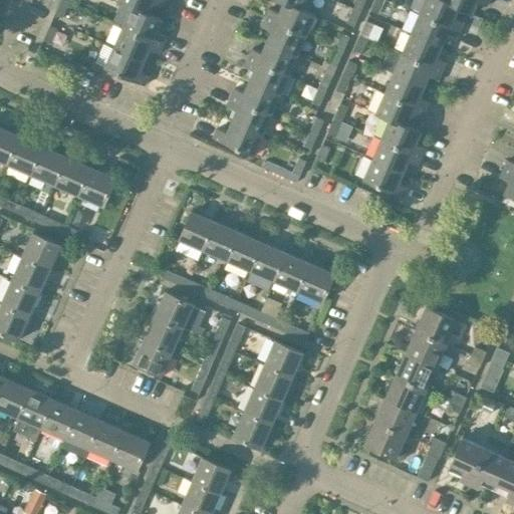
[(62,0),(60,0),(54,14),(62,17),(68,3),(62,0)]
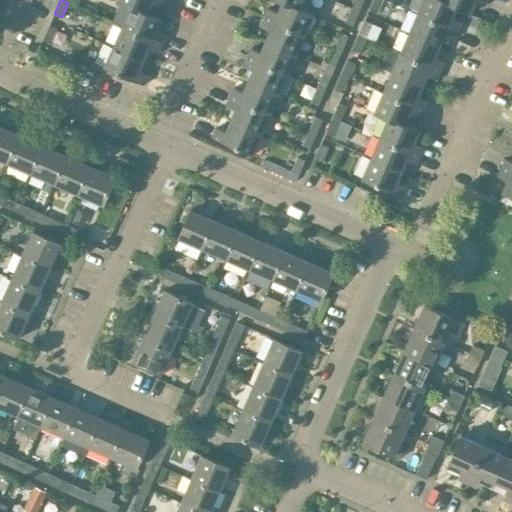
[(164,0),(116,0),(116,2),(130,8),(146,15),(147,13),(151,3),(161,7),(164,0)]
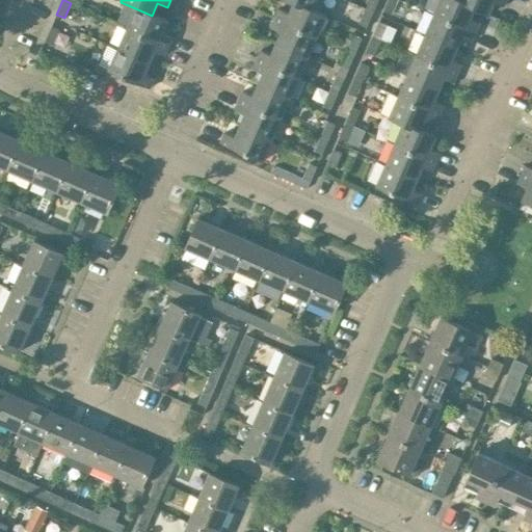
[(286,0),(293,3),(310,10),(311,8),(314,0),(286,0)]
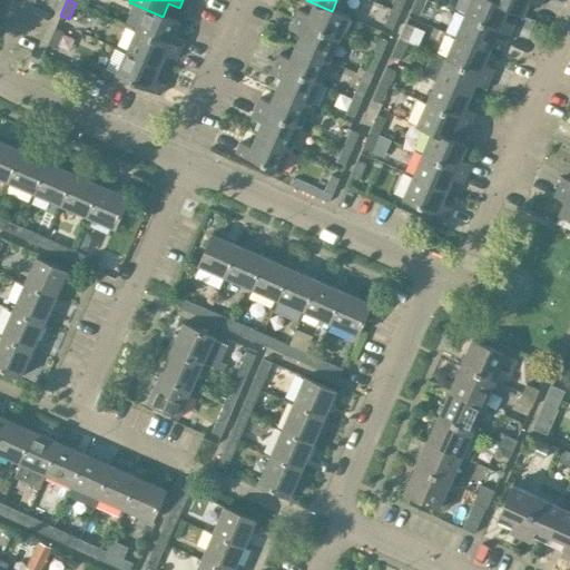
[(395,0),(391,9),(400,13),(404,0),(395,0)]
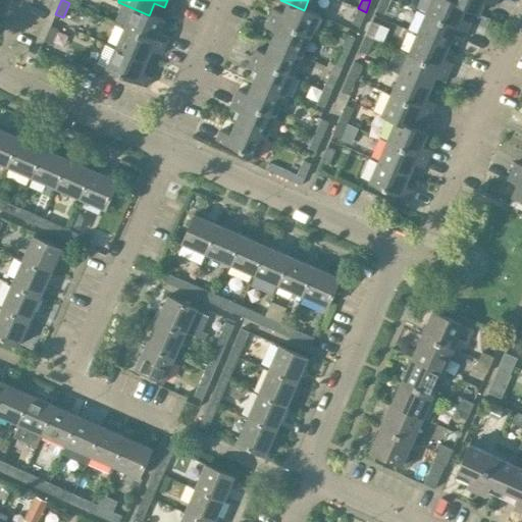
[(380,0),(376,10),(383,14),(389,0),(380,0)]
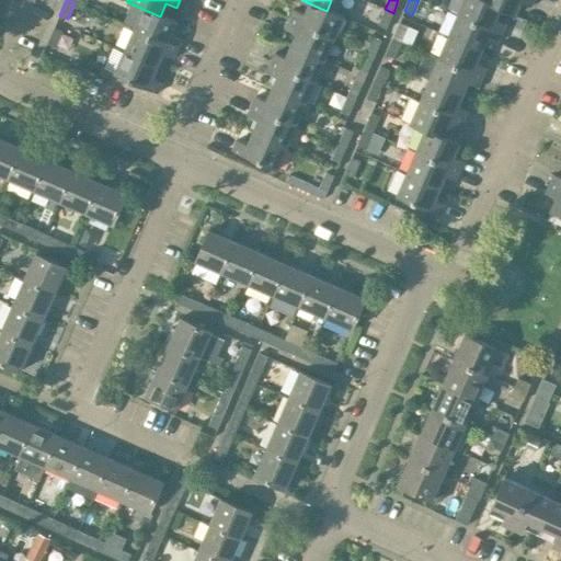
[(462,0),(457,14),(501,33),(505,24),(494,19),(499,9),(481,0),(480,0),(462,0)]
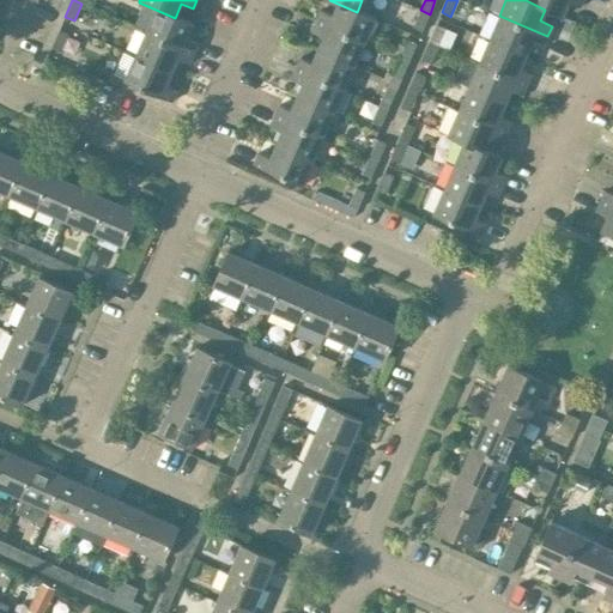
[(525,0),(526,0),(545,10),(562,17),(568,1),(580,7),(582,0),(525,0)]
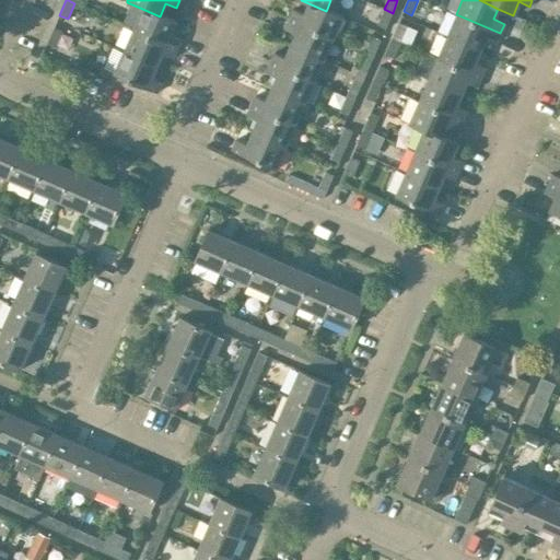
[(289,19),(333,38),(342,15),(327,9),(326,11),(308,3),(303,13),(293,9),(289,19)]
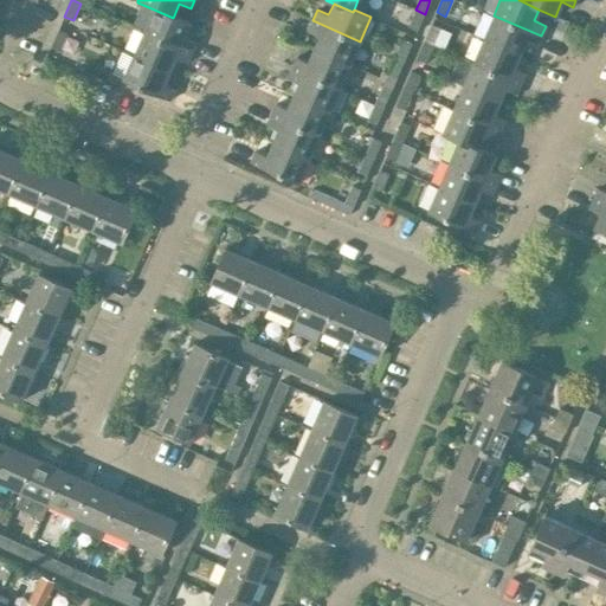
[(154,10),(144,32),(191,52),(195,42),(185,37),(191,23),(174,15),(173,18),(154,10)]
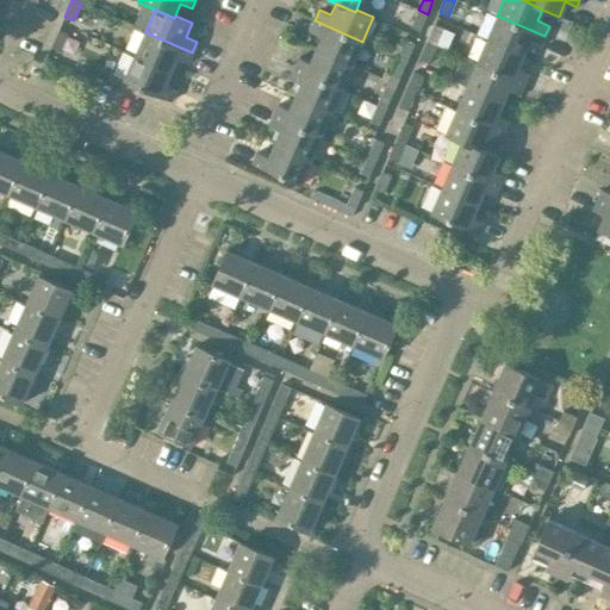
[(418,10),(411,27),(419,31),(428,14),(418,10)]
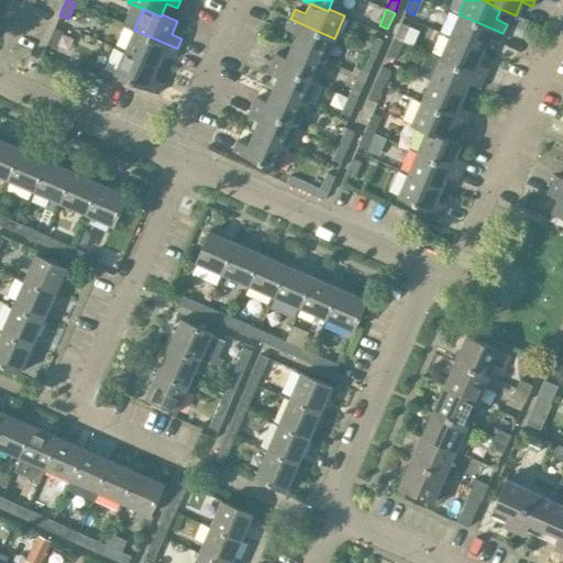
[(450,36),(482,51),(487,39),(498,43),(503,33),(459,14),(450,36)]
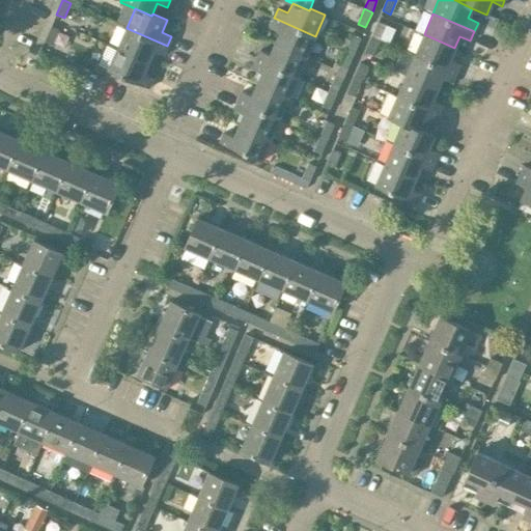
[(275,42),(306,56),(315,36),(274,18),(270,27),(279,31),(275,42)]
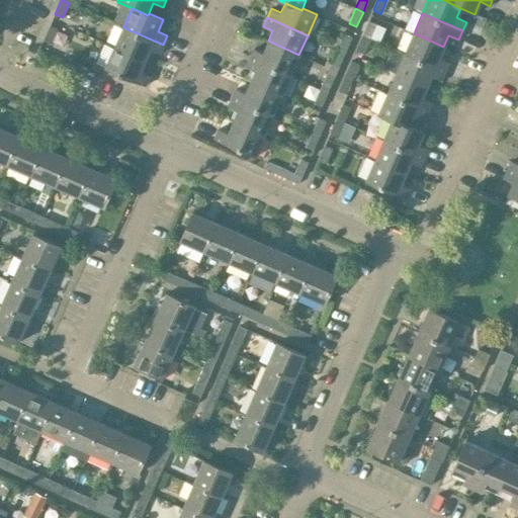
[(368,21),(362,35),(369,38),(370,37),(376,24),(368,21)]
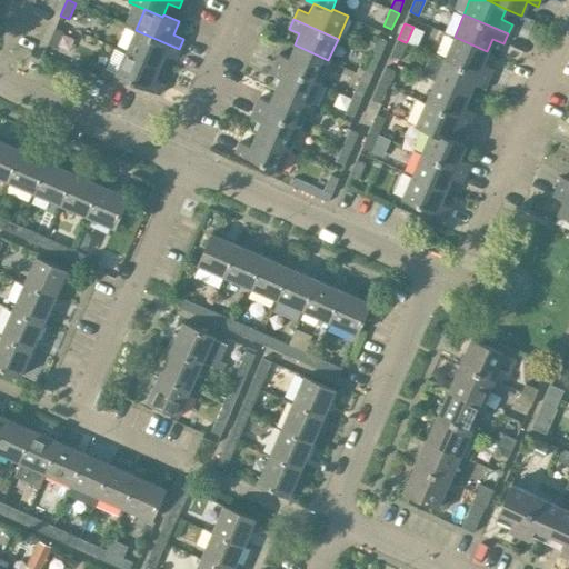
[(55,28),(48,45),(56,48),(63,31),(55,28)]
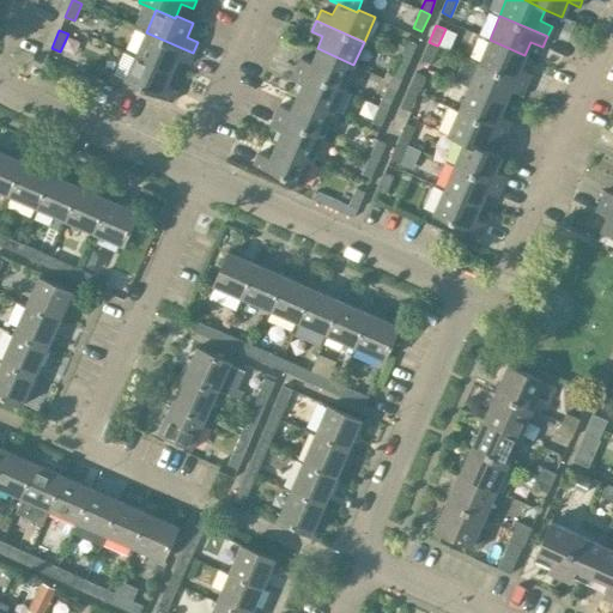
[(135,55),(171,72),(177,59),(188,64),(193,53),(146,32),(135,55)]
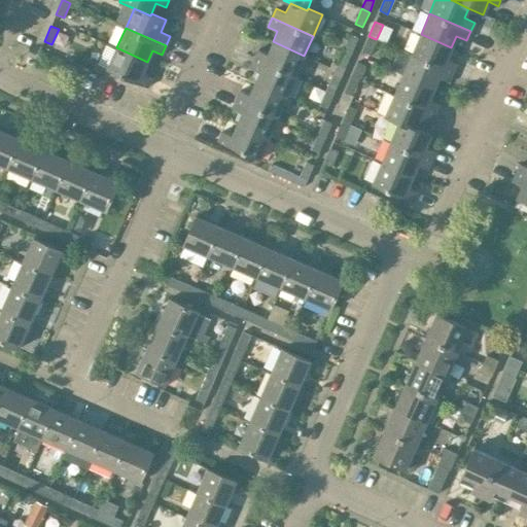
[(344,48),(344,49),(351,53),(358,38),(350,34),(348,40),(344,48)]
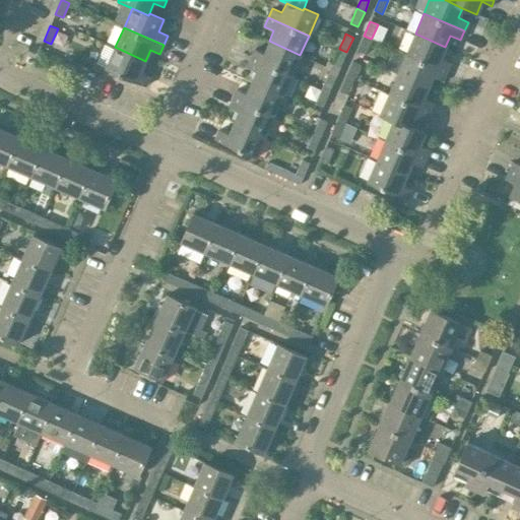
[(406,54),(446,71),(450,62),(441,58),(445,47),(415,34),(406,54)]
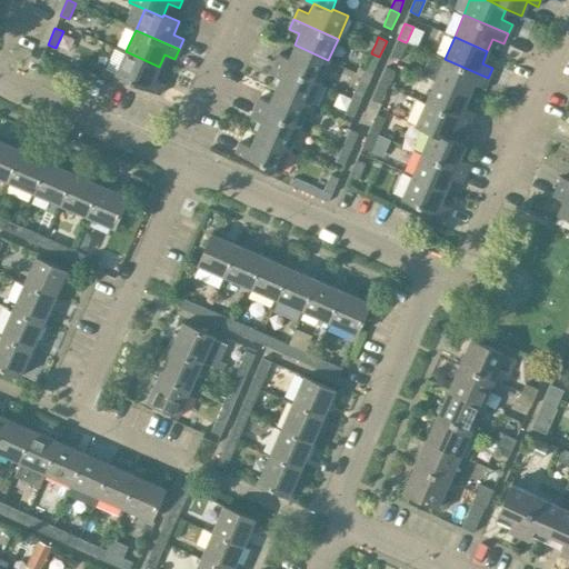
[(398,39),(390,56),(399,59),(406,42),(398,39)]
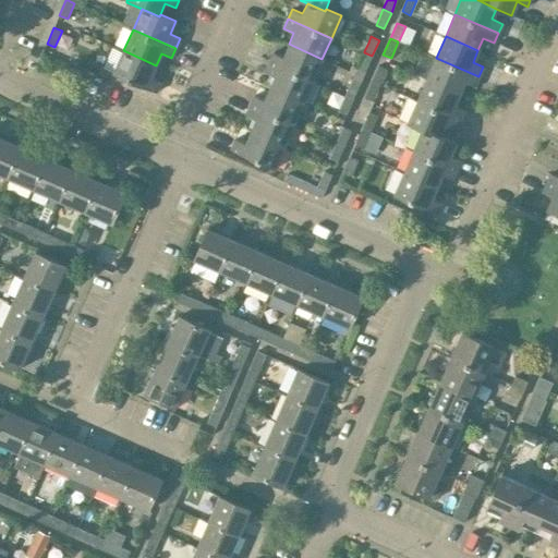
[(363,39),(359,49),(364,51),(368,43),(363,39)]
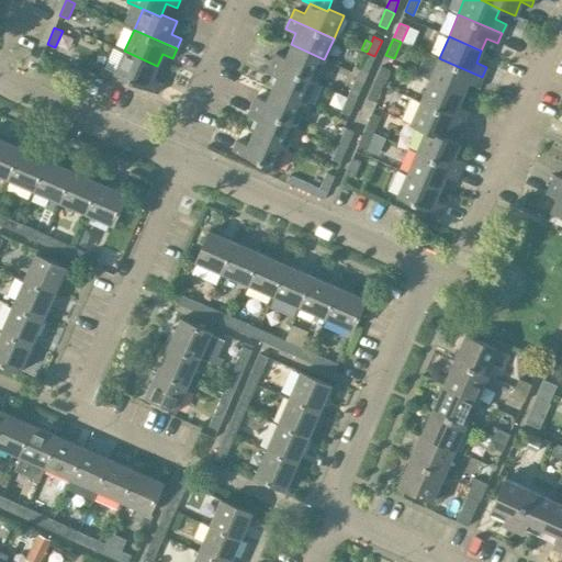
[(276,51),(271,62),(315,80),(324,59),(291,44),(287,56),(277,52),(276,51)]
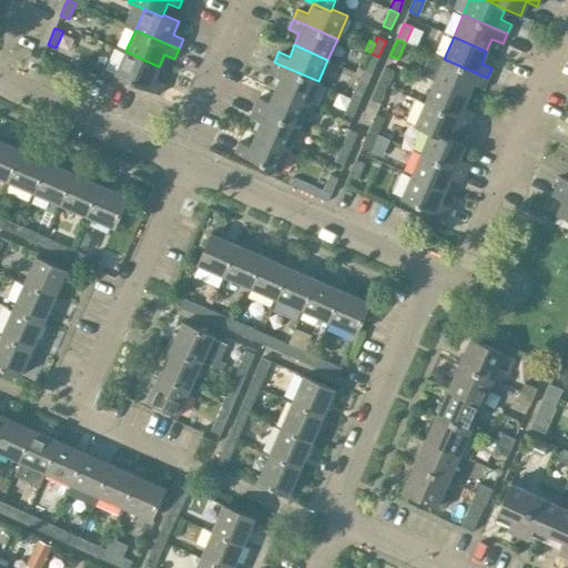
[(159,67),(125,51),(115,74),(160,93),(164,83),(153,79),(159,67)]
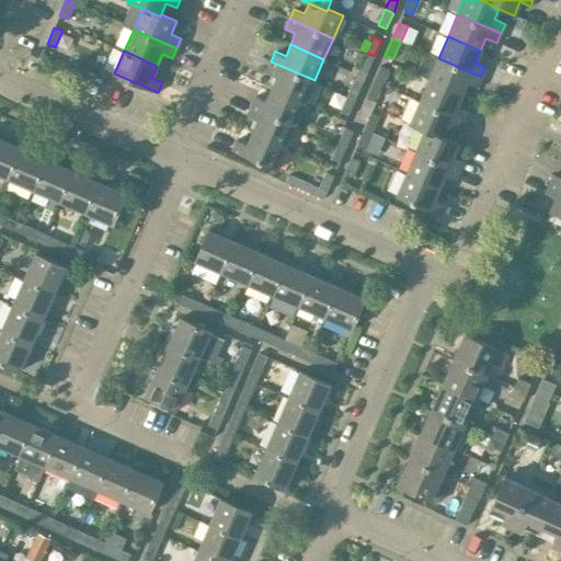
[(366,53),(359,69),(367,72),(374,56),(366,53)]
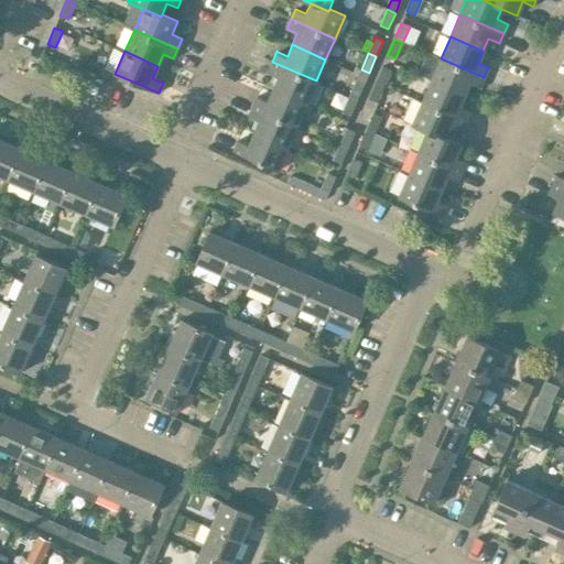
[(441,58),(431,79),(465,94),(469,83),(480,87),(484,77),(441,58)]
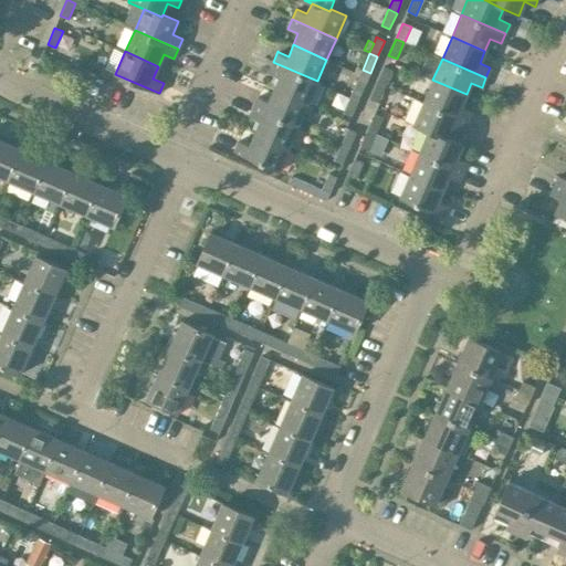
[(273,62),(269,73),(279,77),(273,90),(307,104),(317,81),(273,62)]
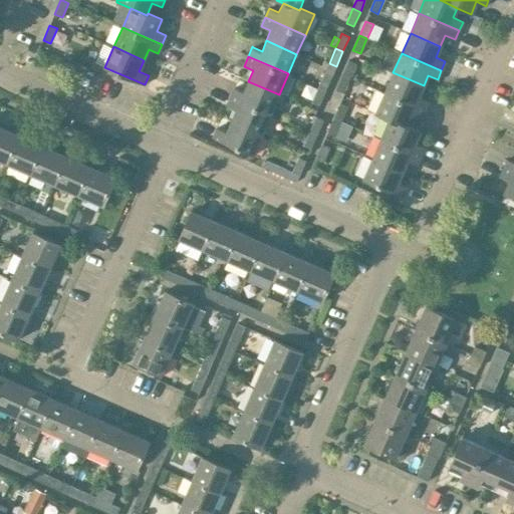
[(348,60),(341,75),(349,78),(355,64),(348,60)]
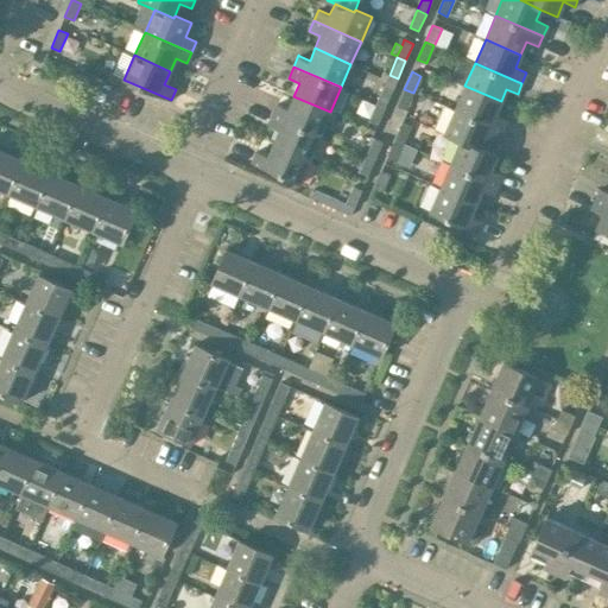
[(464,87),(454,109),(501,131),(506,120),(495,115),(501,101),(464,86),(464,87)]
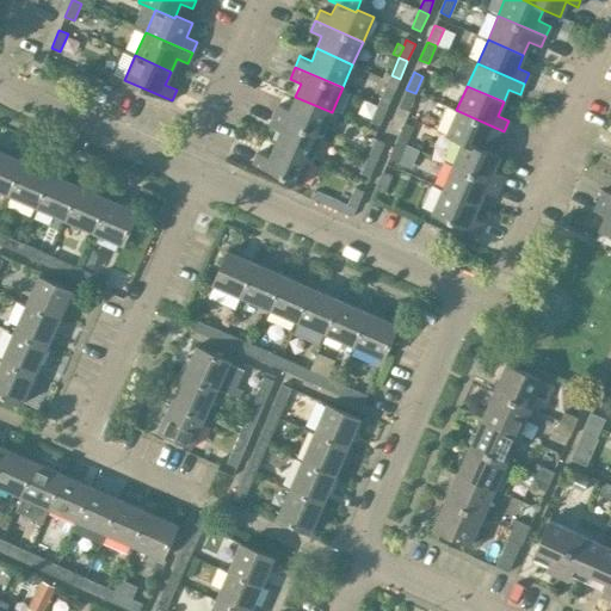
[(386,87),(378,105),(387,109),(394,91),(386,87)]
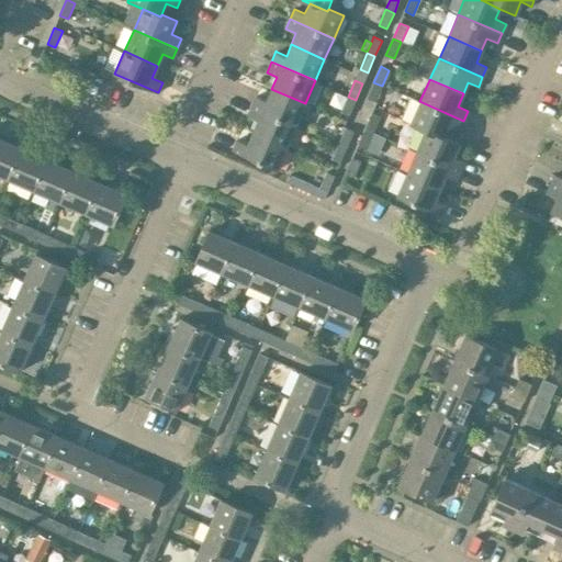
[(373,82),(367,99),(374,102),(382,86),(373,82)]
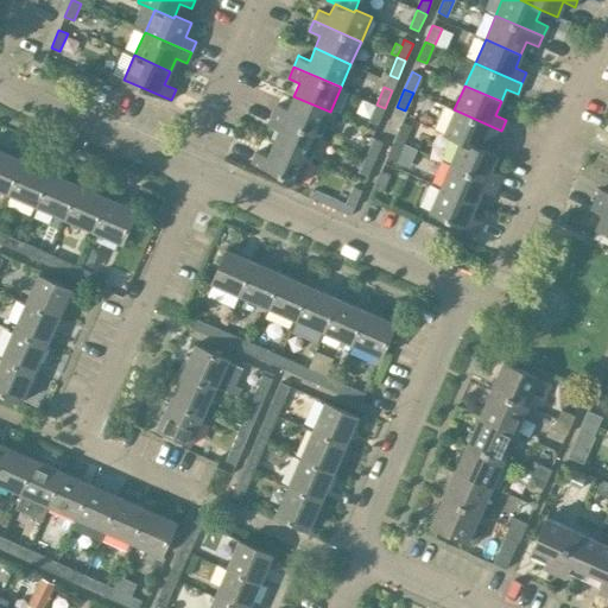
[(277,105),(272,114),(320,135),(330,112),(293,96),(289,109),(277,105)]
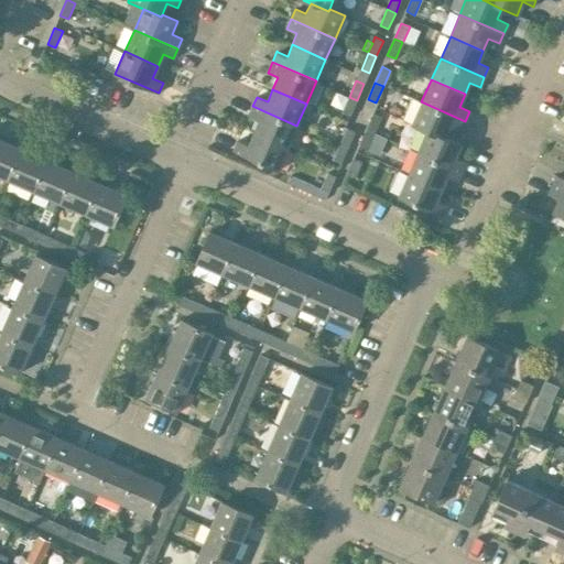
[(349,97),(342,112),(349,117),(357,100),(349,97)]
